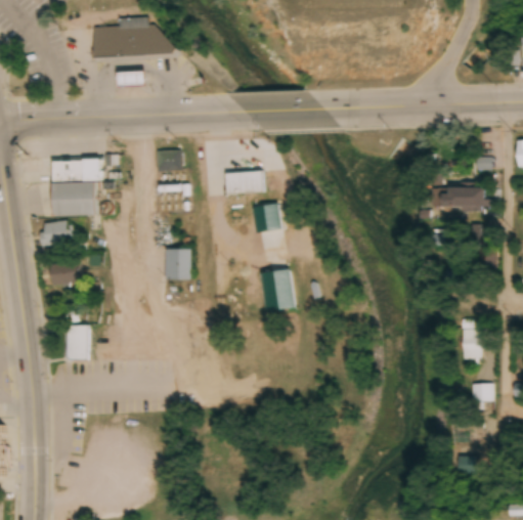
[(117,18),(117,27),(92,27),(93,56),(167,55),(166,26),(147,27),(147,18),(117,18)]
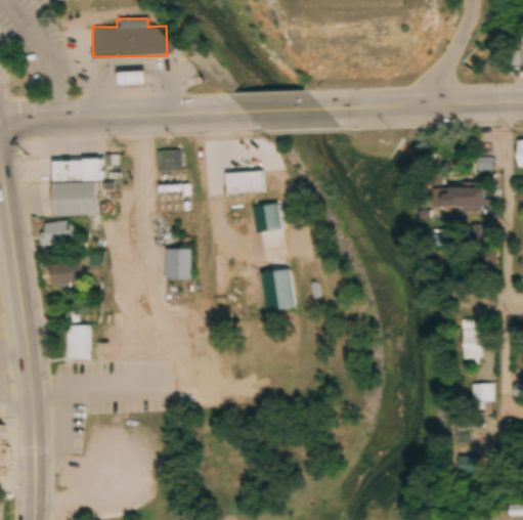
[(522,63),(522,34),(510,34),(510,65),(522,63)]
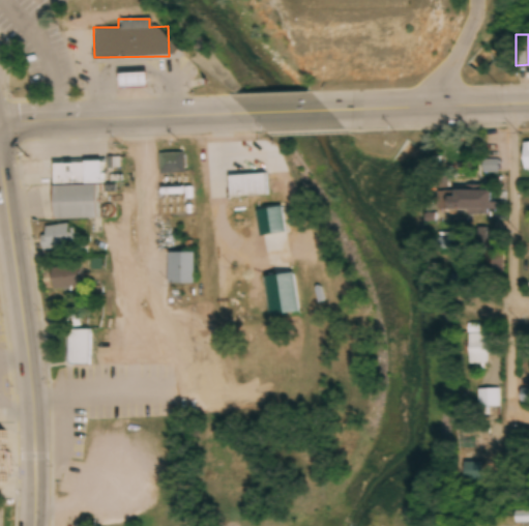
[(144,74),(118,74),(118,87),(144,87),(144,74)]
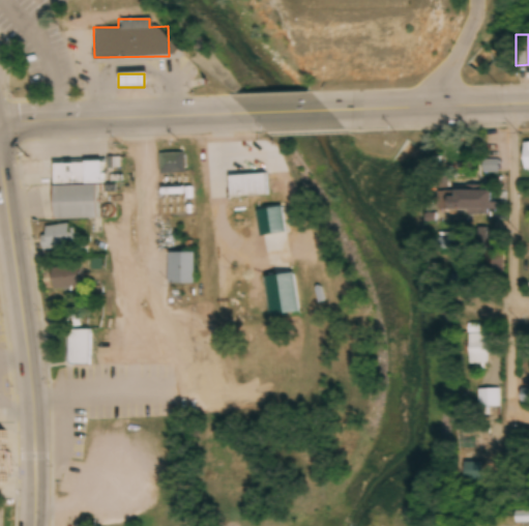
[(158,151),(158,171),(182,171),(182,151),(158,151)]
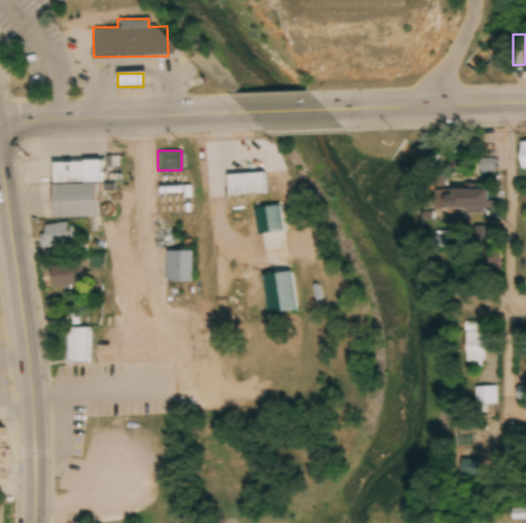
[(493,169),(493,158),(480,158),(480,169),(493,169)]
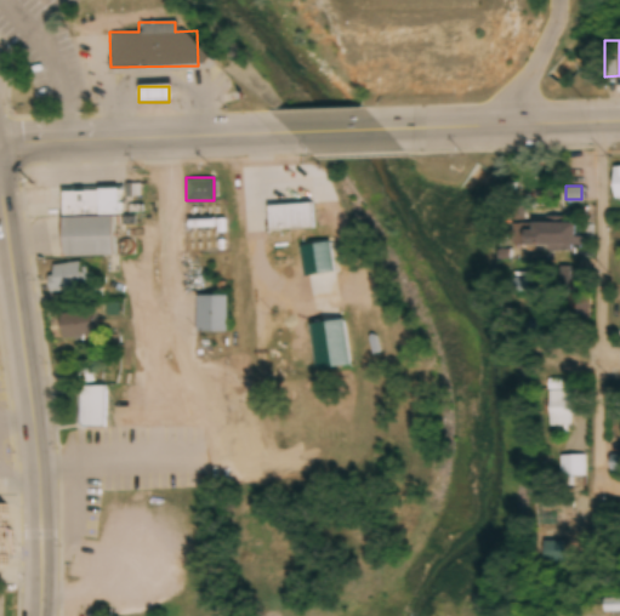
[(68,189),(125,187),(126,215),(69,214),(68,189)]
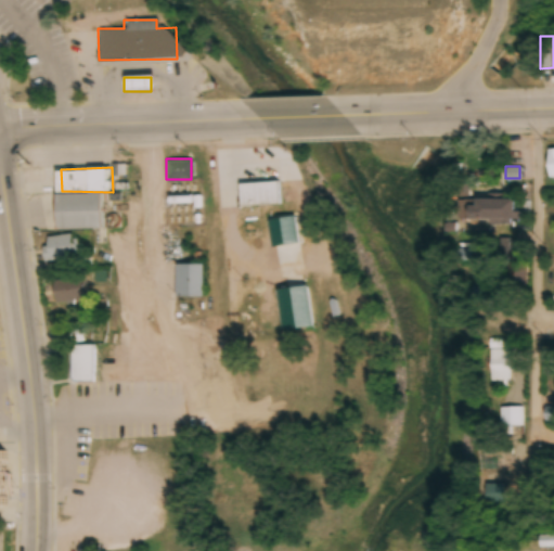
[(279,201),(278,180),(224,183),(226,204),(279,201)]
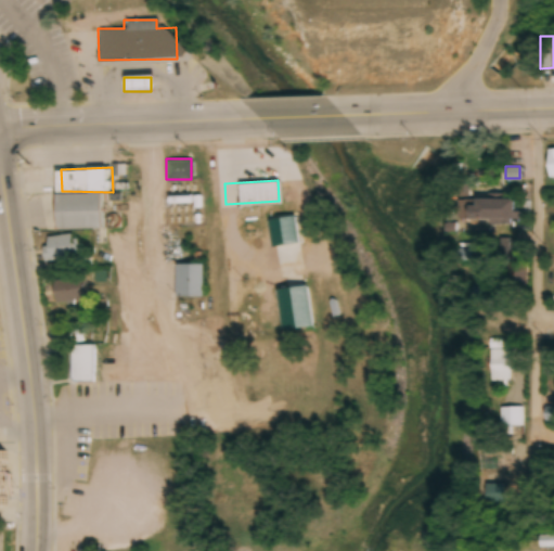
[(108,193),(63,195),(64,230),(111,228),(108,193)]
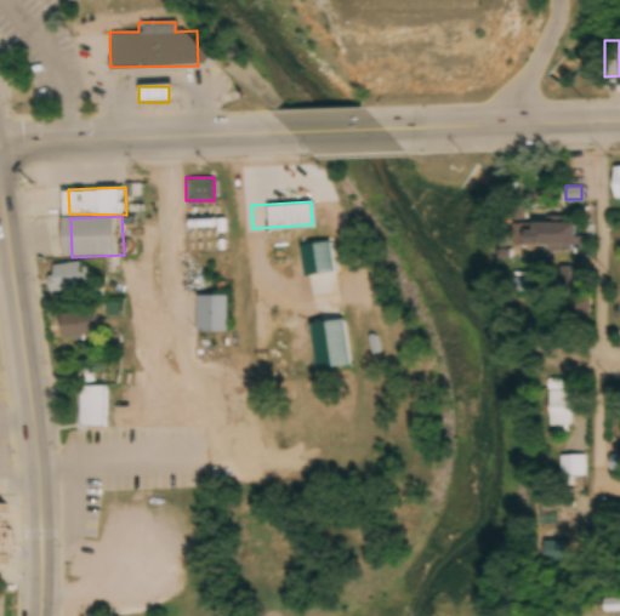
[(524,244),(575,244),(575,220),(524,220),(524,244)]
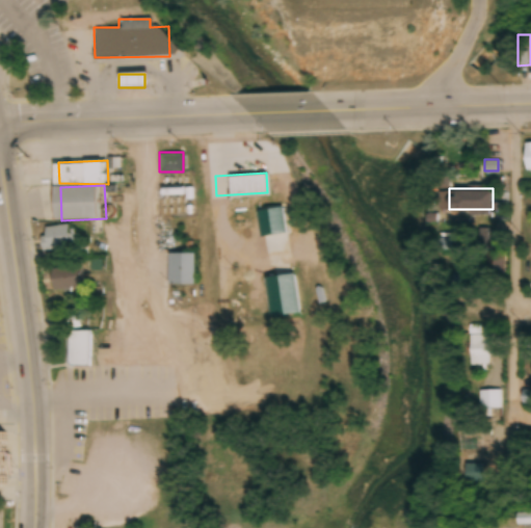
[(258,209),(260,232),(285,229),(282,206),(258,209)]
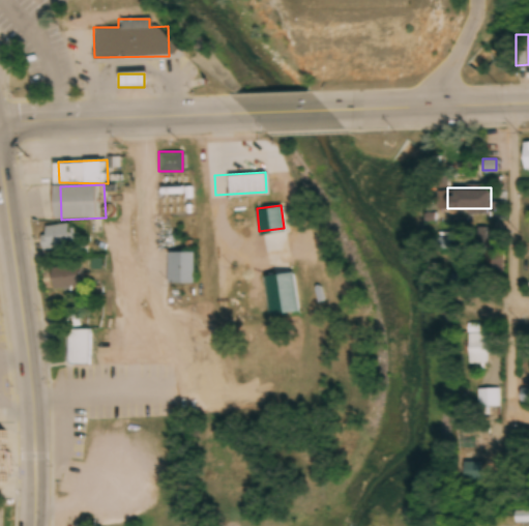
[(49,223),(51,231),(43,232),(47,246),(80,241),(78,222),(49,223)]
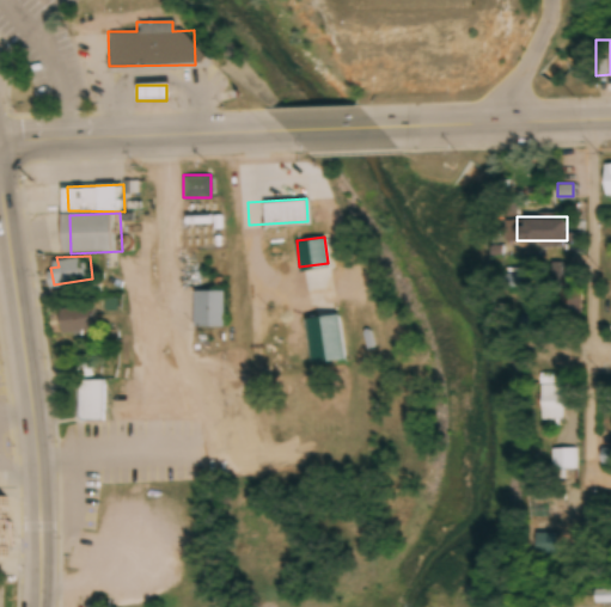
[(193,289),(193,324),(222,324),(222,289),(193,289)]
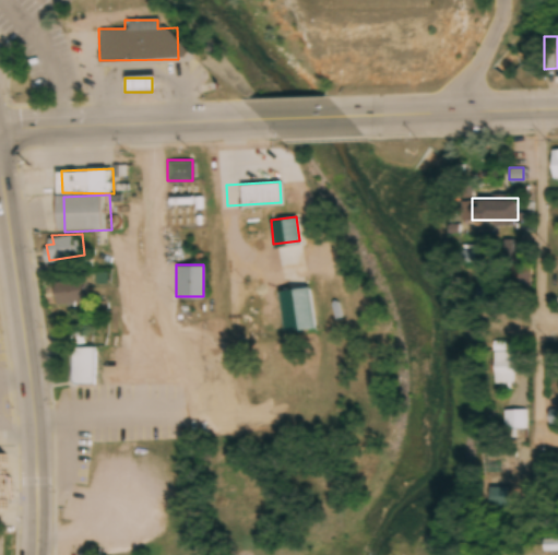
[(58,281),(85,275),(92,298),(62,304),(58,281)]
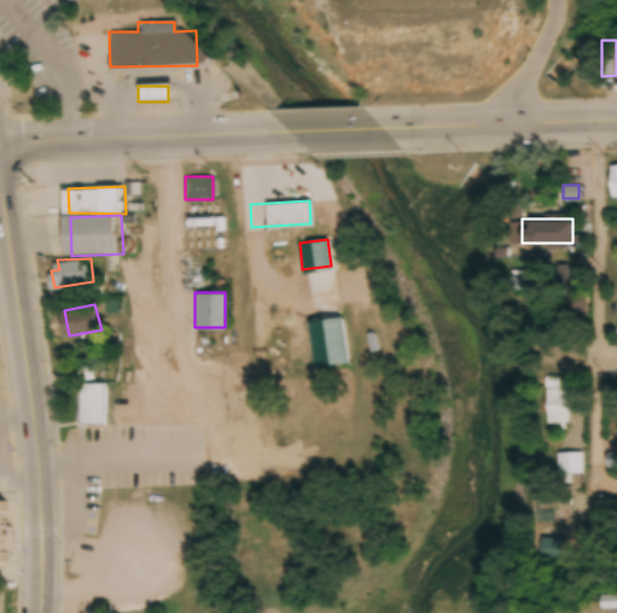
[(559,374),(546,374),(546,421),(566,421),(566,385),(559,385),(559,374)]
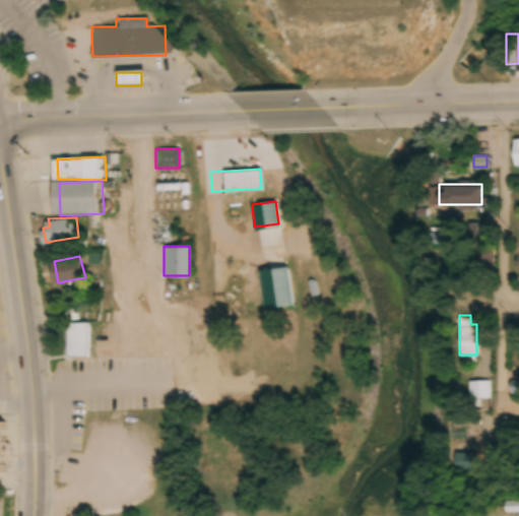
[(73,322),(92,322),(93,355),(74,355),(73,322)]
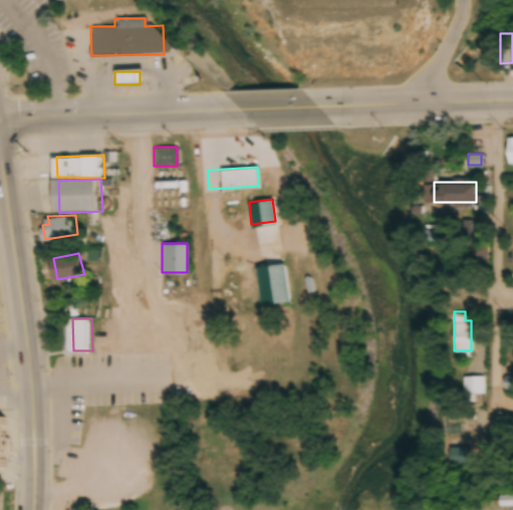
[(463,375),(463,393),(484,393),(484,375),(463,375)]
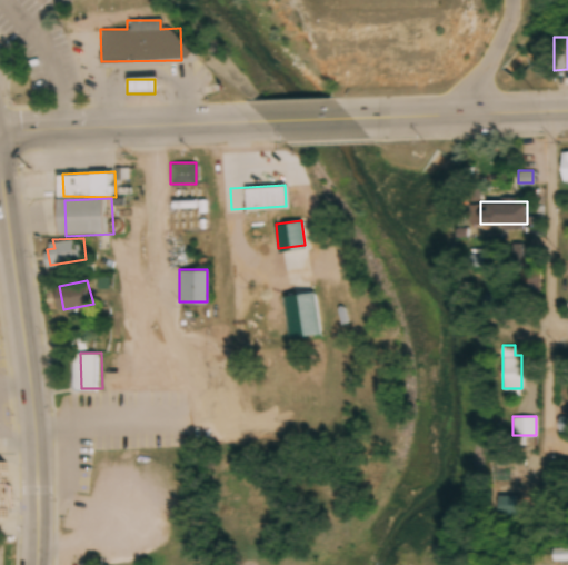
[(567,418),(557,419),(557,429),(567,429),(567,418)]
